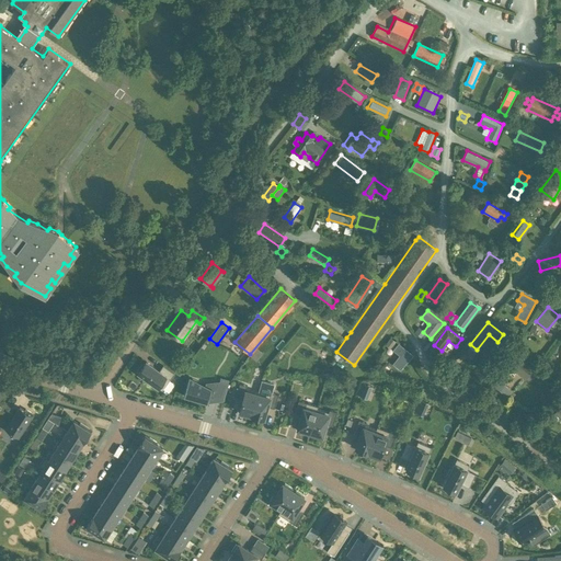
[(391,339),(386,346),(391,351),(397,343),(391,339)]
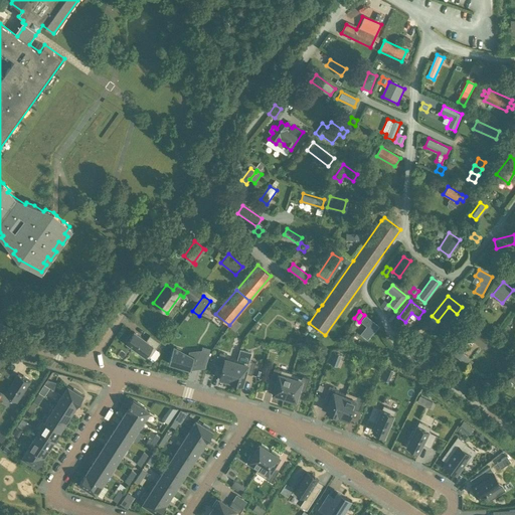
[(361,321),(375,332),(379,326),(365,315),(361,321)]
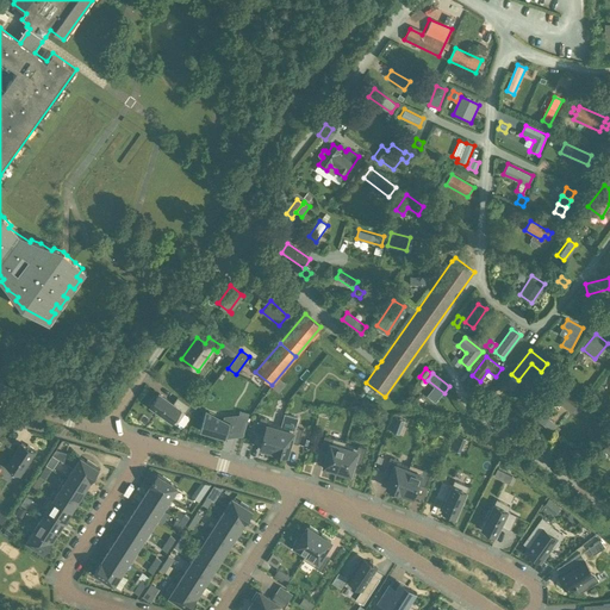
[(505,383),(512,387),(516,380),(510,377),(505,383)]
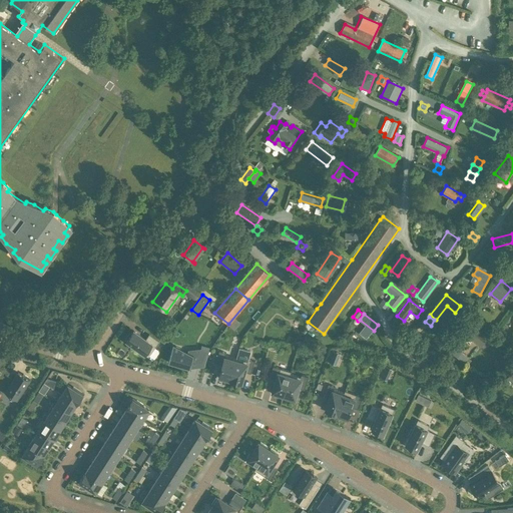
[(464,334),(480,347),(489,337),(472,324),(464,334)]
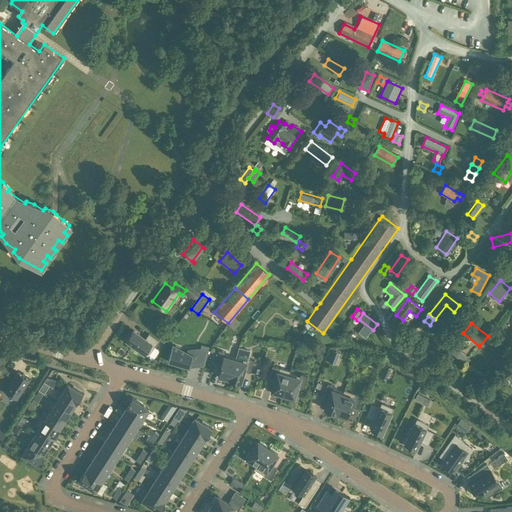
[(148,356),(158,342),(148,335),(145,338),(133,330),(130,334),(129,333),(125,338),(127,339),(126,340),(133,345),(132,346),(138,351),(139,350),(148,356)]
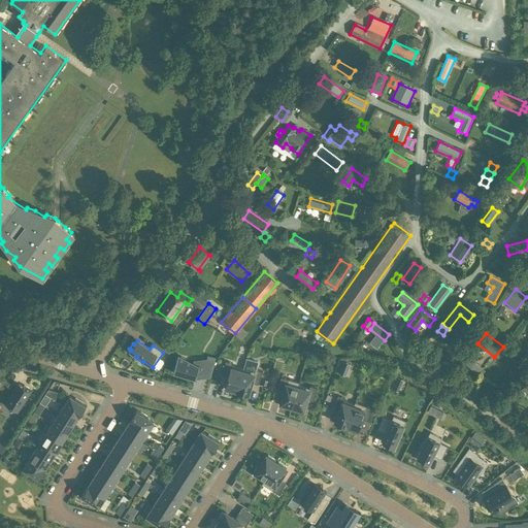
[(195,378),(199,365),(178,355),(173,372),(195,378)]
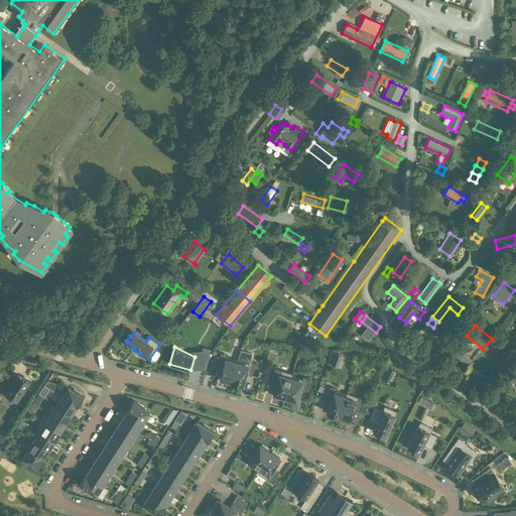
[(453,354),(468,365),(472,359),(458,348),(453,354)]
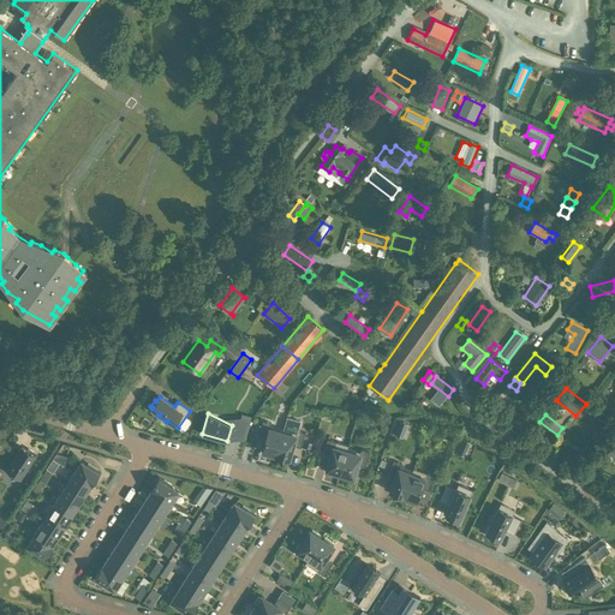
[(244,440),(250,421),(240,418),(236,436),(244,440)]
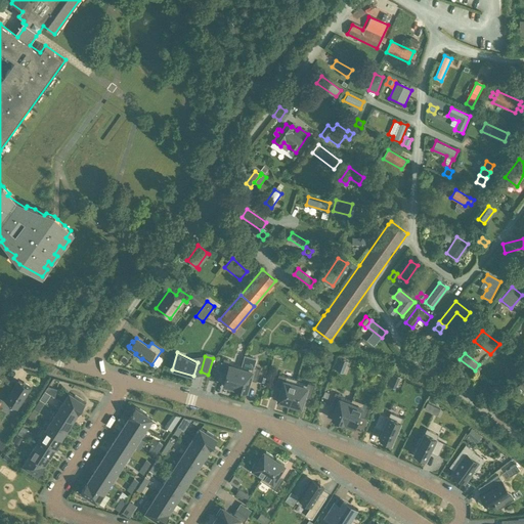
[(230,360),(224,358),(220,370),(226,373),(223,385),(224,385),(224,387),(232,389),(232,388),(234,388),(241,365),(230,362),(230,360)]
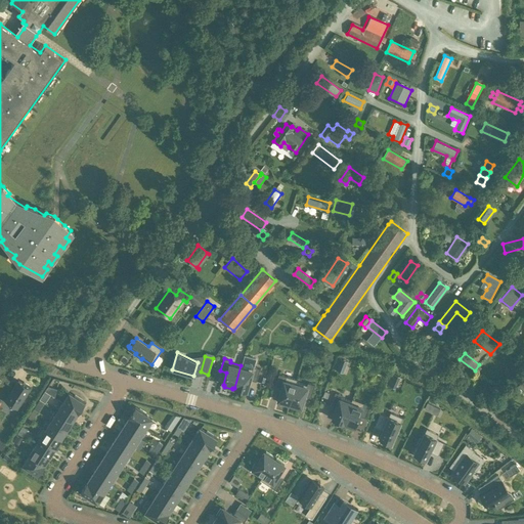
[(339,358),(335,369),(344,373),(348,361),(339,358)]
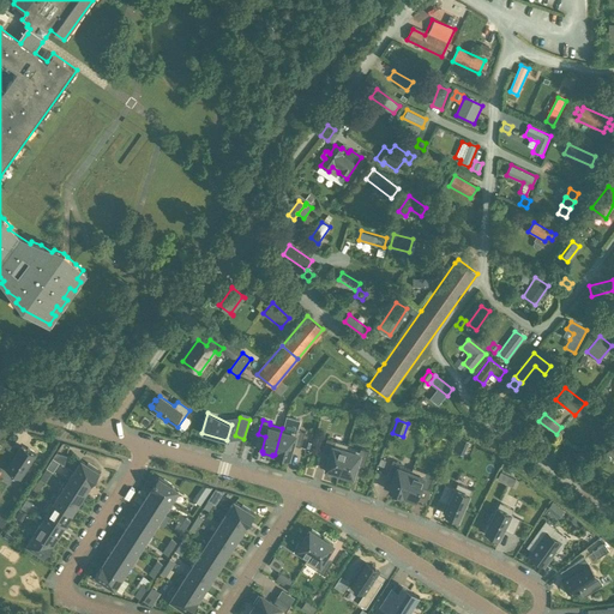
[(295,433),(282,428),(275,455),(289,458),(293,445),(300,447),(305,432),(296,429),(295,433)]
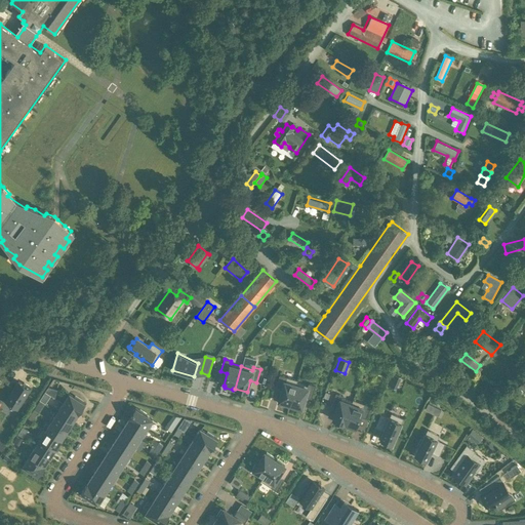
[(266,384),(269,371),(260,369),(257,381),(266,384)]
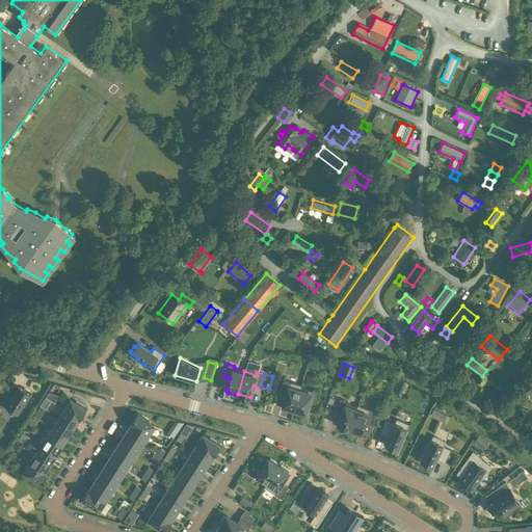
[(398,378),(393,391),(401,394),(405,381),(398,378)]
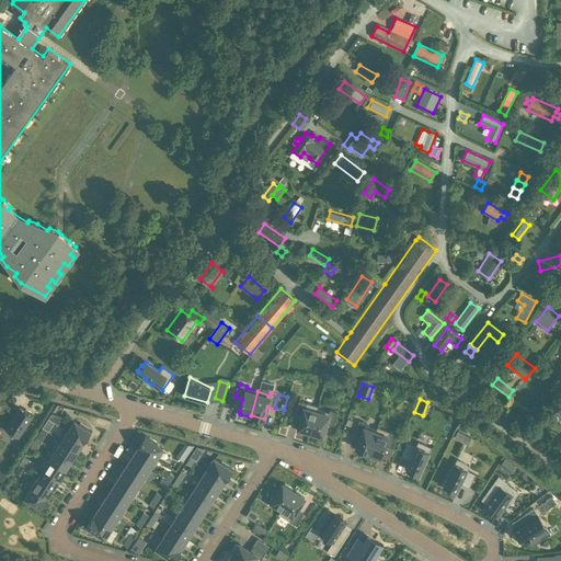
[(318,407),(298,400),(295,414),(301,415),(297,428),(299,430),(299,431),(307,433),(308,432),(310,433),(318,407)]
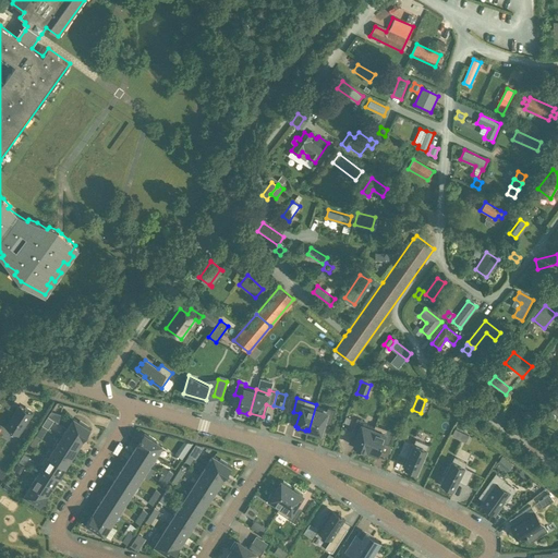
[(14,413),(7,408),(0,416),(0,421),(9,426),(7,429),(16,435),(22,427),(23,427),(27,421),(26,420),(32,412),(31,412),(32,410),(25,407),(25,408),(20,405),(14,413)]
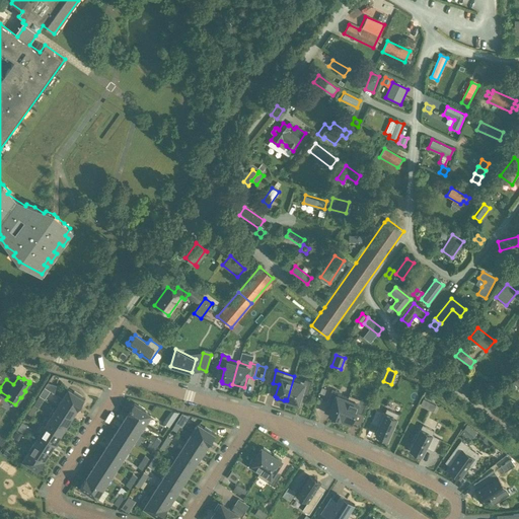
[(304,381),(293,378),(287,400),(289,400),(288,402),(296,404),(296,403),(298,403),(302,391),(308,393),(311,381),(305,379),(304,381)]
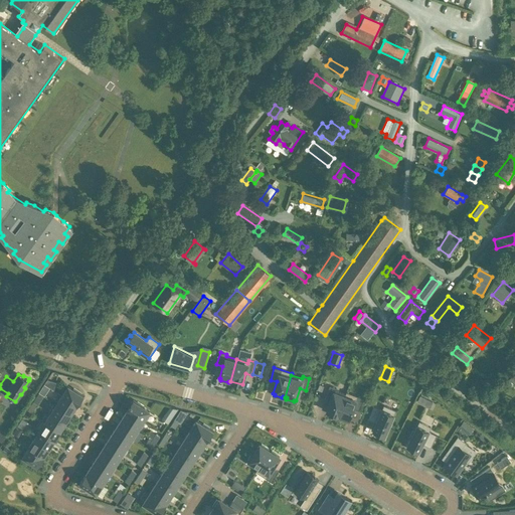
[(44,384),(53,390),(55,383),(47,380),(44,384)]
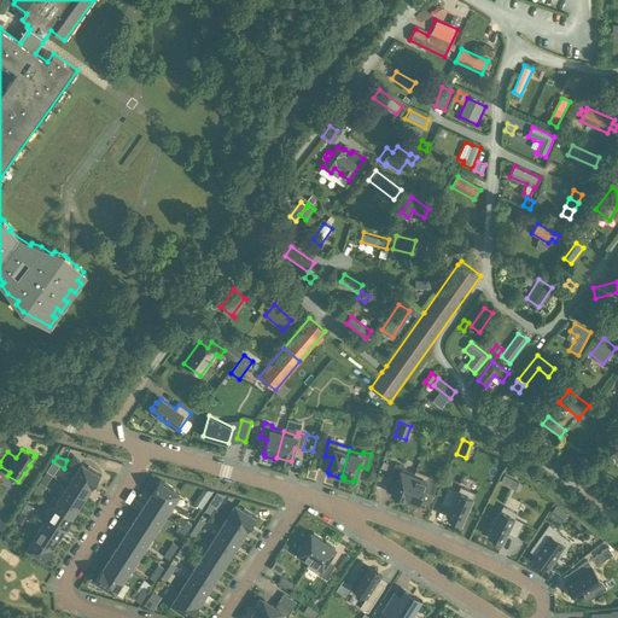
[(403,466),(395,462),(390,477),(397,479),(392,494),(394,494),(394,496),(403,500),(403,497),(406,499),(414,473),(402,468),(403,466)]
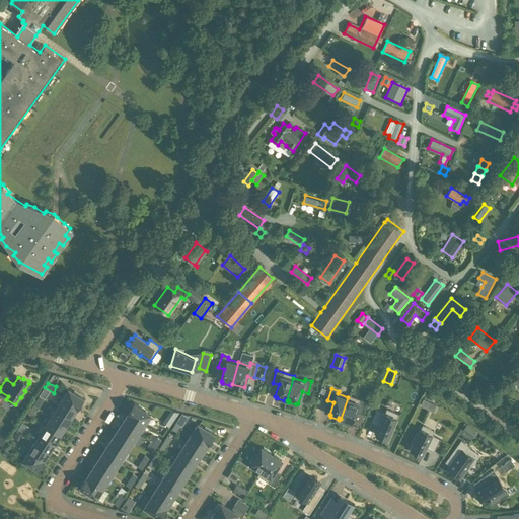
[(69,389),(62,399),(77,409),(83,398),(80,396),(81,395),(74,391),(74,392),(69,389)]
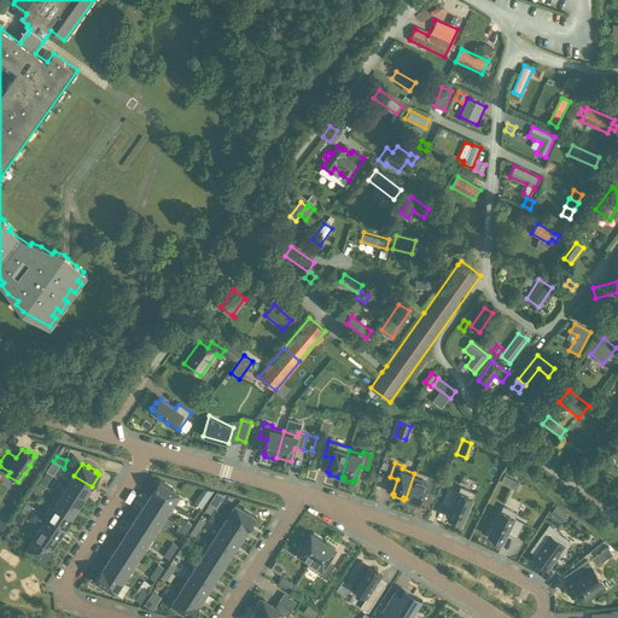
[(599,476),(604,468),(599,465),(594,471),(599,476)]
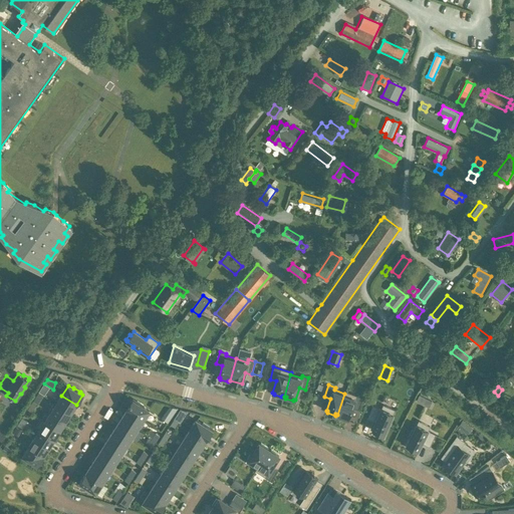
[(362,398),(345,392),(344,394),(337,415),(339,416),(338,417),(346,420),(346,419),(348,419),(352,408),(358,410),(362,398)]
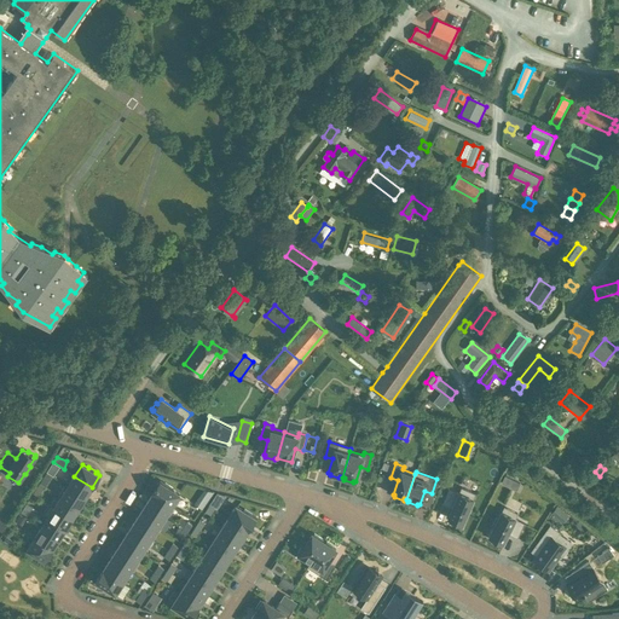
[(519,482),(505,475),(502,482),(515,489),(519,482)]
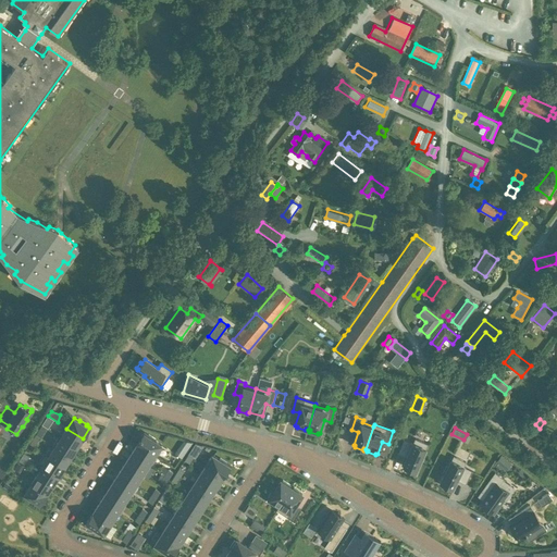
[(66,429),(61,437),(77,448),(83,438),(66,429)]
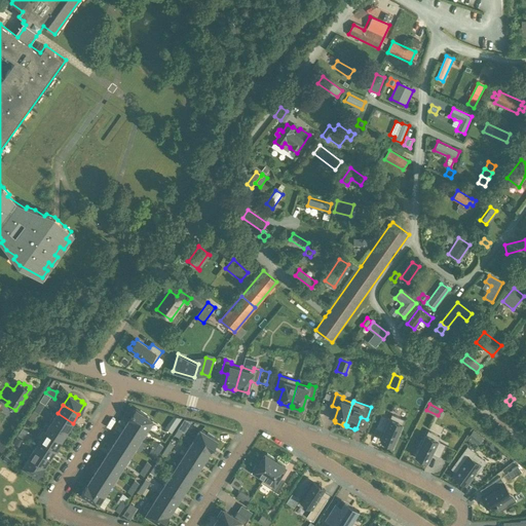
[(136,409),(129,419),(146,430),(153,420),(146,416),(147,414),(141,410),(140,412),(136,409)]
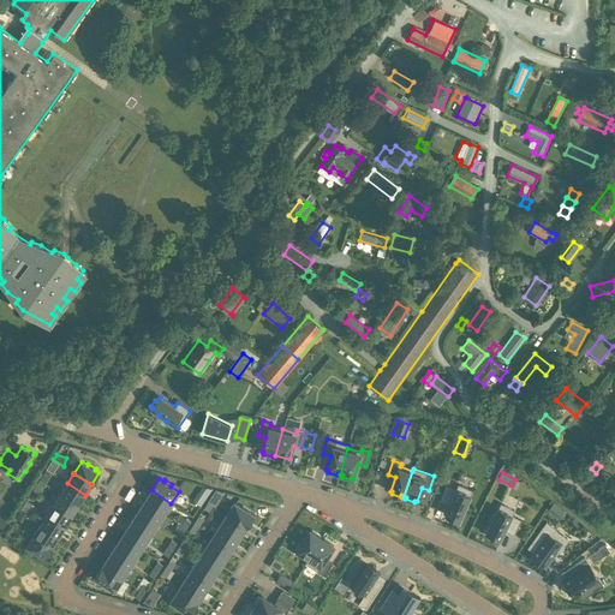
[(45,484),(40,481),(33,490),(39,494),(45,484)]
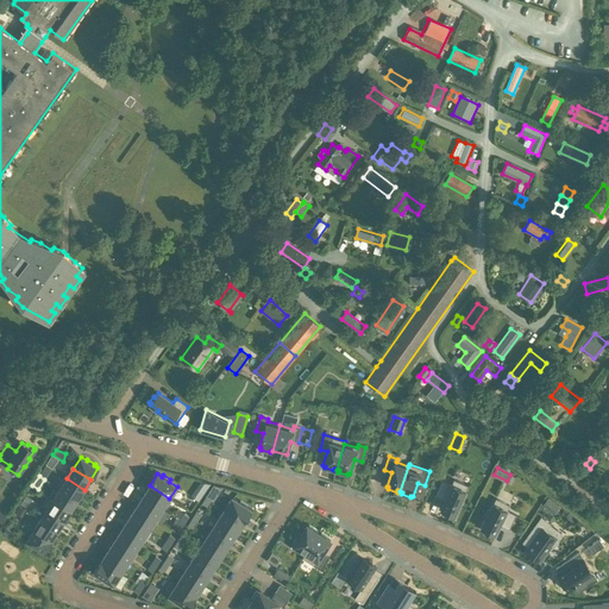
[(64,477),(57,487),(60,489),(77,500),(85,490),(67,478),(64,477)]
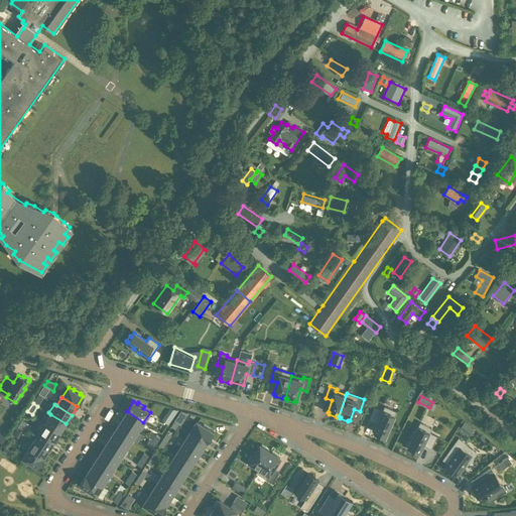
[(391,421),(394,416),(374,407),(369,420),(377,423),(373,431),(379,434),(378,435),(383,437),(384,436),(385,436),(388,429),(390,429),(393,422),(391,421)]
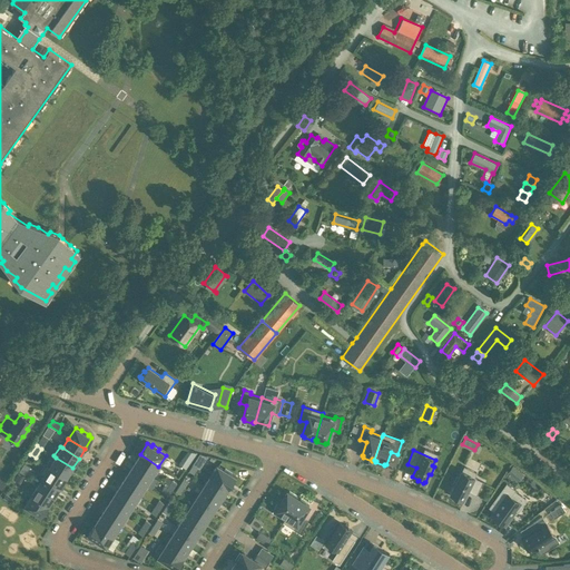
[(140,454),(134,465),(151,477),(158,467),(140,454)]
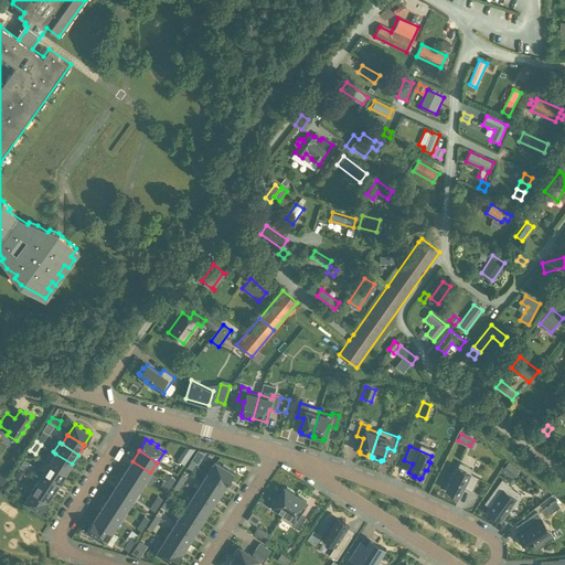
[(55,454),(50,462),(66,473),(72,464),(55,454)]
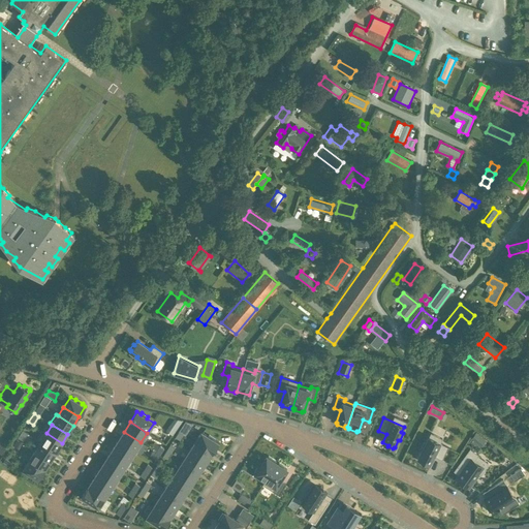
[(42,431),(36,439),(40,442),(56,453),(62,443),(47,433),(42,431)]
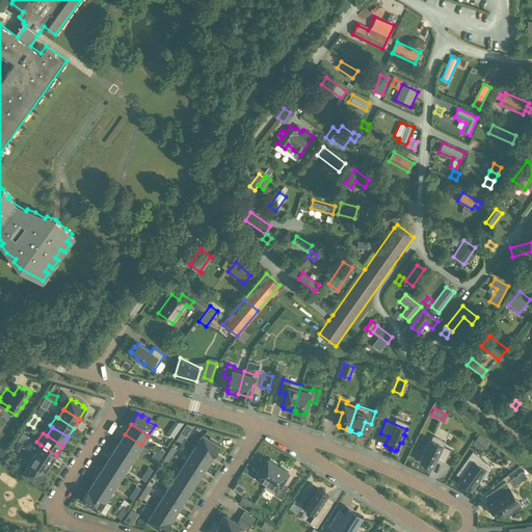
[(125,434),(118,444),(136,454),(141,445),(125,434)]
